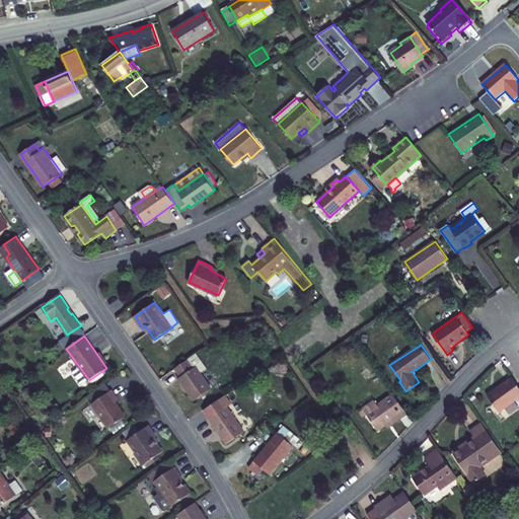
[(211,388),(190,358),(174,368),(180,377),(178,378),(194,400),(211,388)]
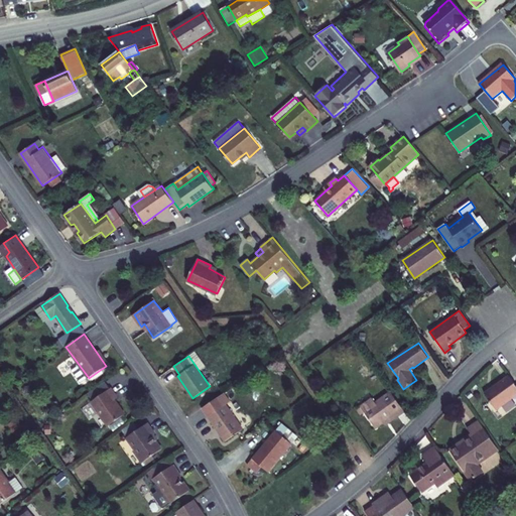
[(515,385),(509,375),(485,393),(496,409),(515,395),(515,385)]
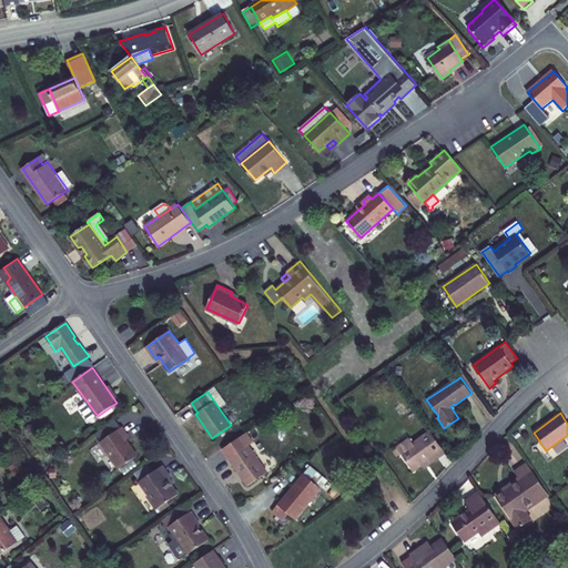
[(130,437),(122,427),(100,443),(119,468),(138,455),(127,439),(130,437)]
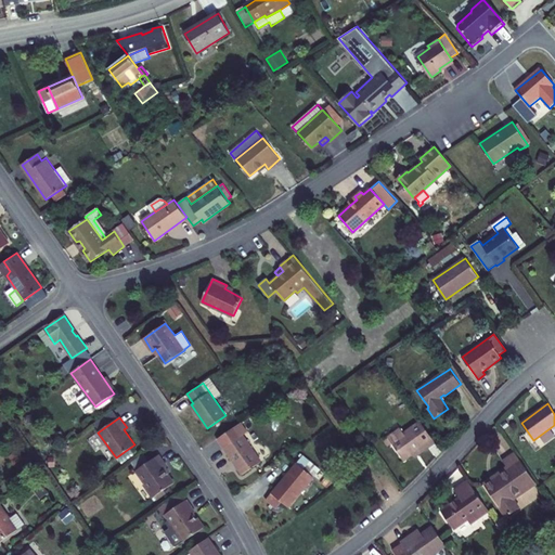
[(428,447),(435,442),(421,422),(403,433),(400,428),(387,437),(391,443),(403,460),(426,444),(428,447)]
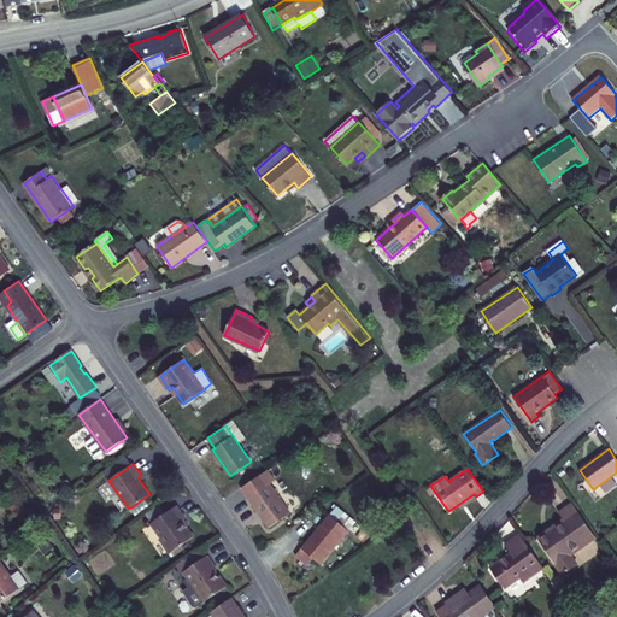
[(241,487),(248,498),(269,485),(274,481),(266,470),(241,487)]
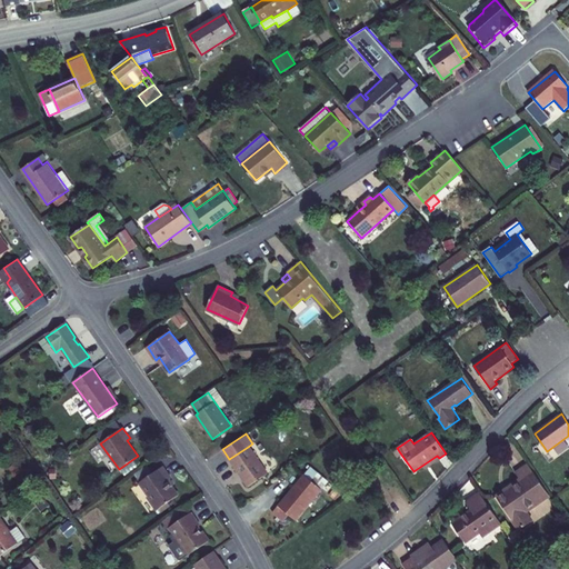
[(267,473),(248,447),(229,459),(248,486),(267,473)]
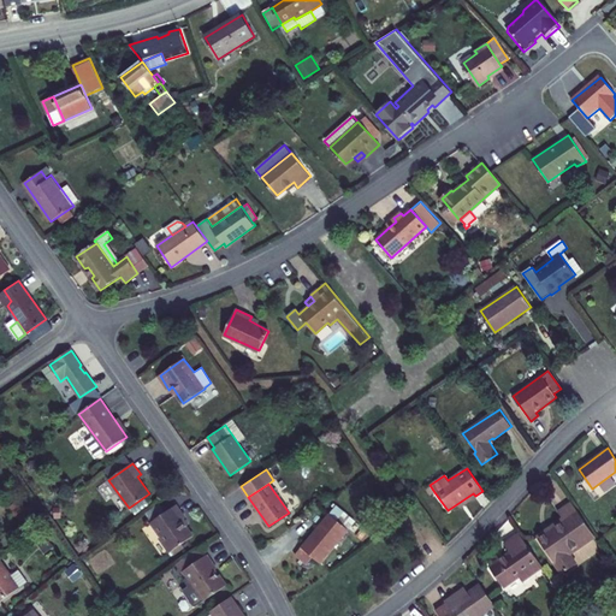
[(590,529),(570,502),(558,510),(563,517),(538,537),(558,566),(572,557),(564,546),(590,529)]
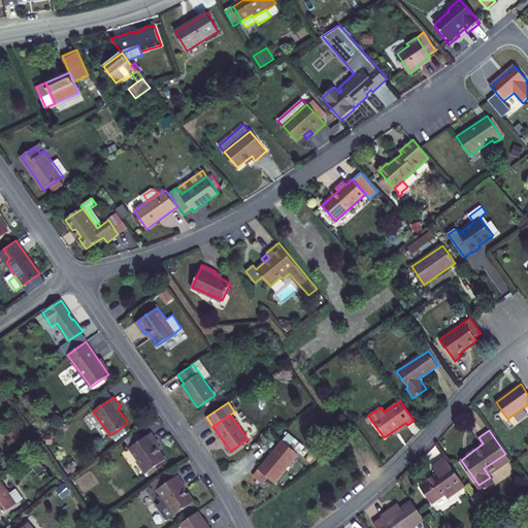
[(136,460),(145,473),(165,459),(156,444),(159,442),(152,432),(130,447),(138,458),(136,460)]
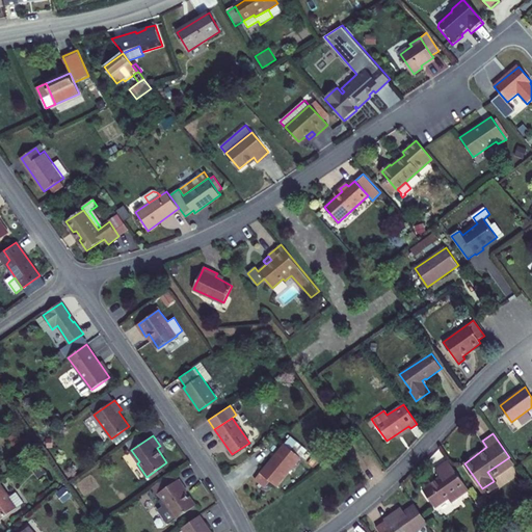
[(270,481),(276,486),(300,457),(284,444),(255,479),(265,487),(270,481)]
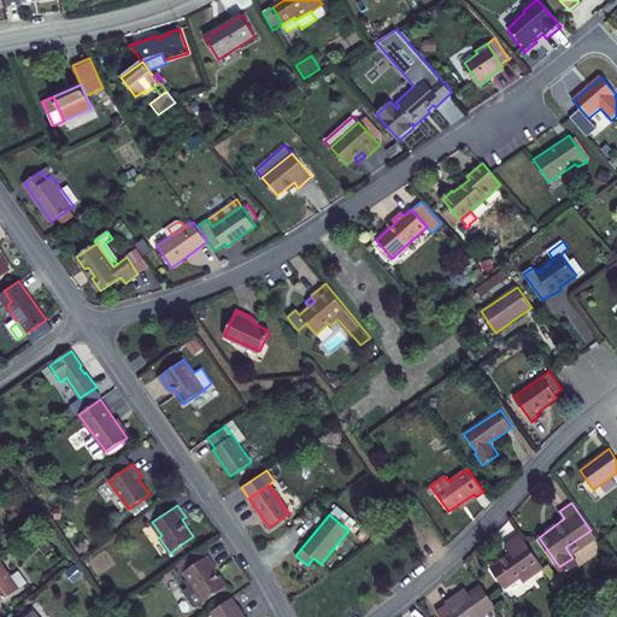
[(544,568),(522,539),(509,550),(510,552),(489,566),(504,587),(519,577),(522,582),(544,568)]
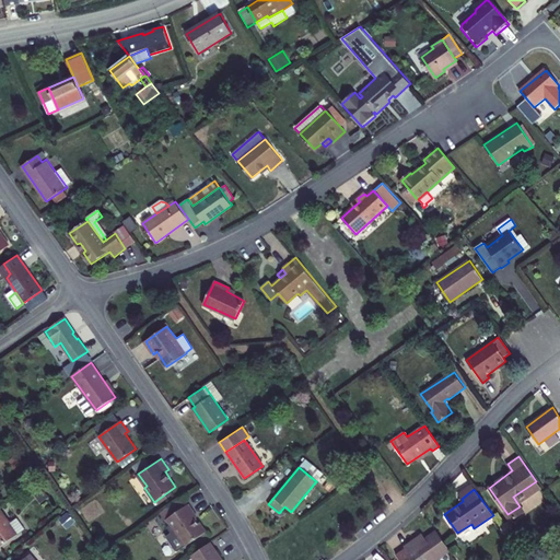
[(170,524),(168,524),(168,529),(171,533),(174,535),(176,533),(185,546),(206,532),(199,523),(198,523),(195,518),(197,517),(187,505),(167,520),(170,524)]
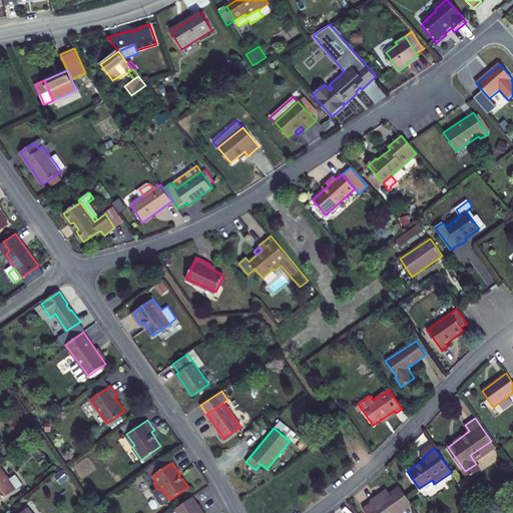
[(0,465),(0,498),(1,500),(17,488),(10,478),(0,465)]
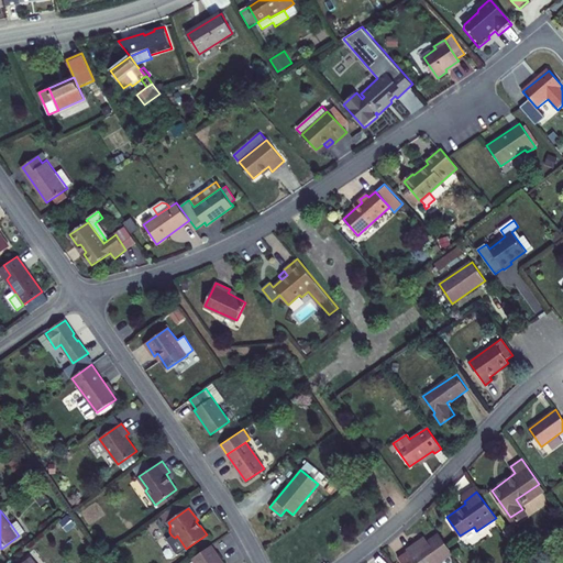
[(19,518),(11,525),(19,536),(26,529),(19,518)]
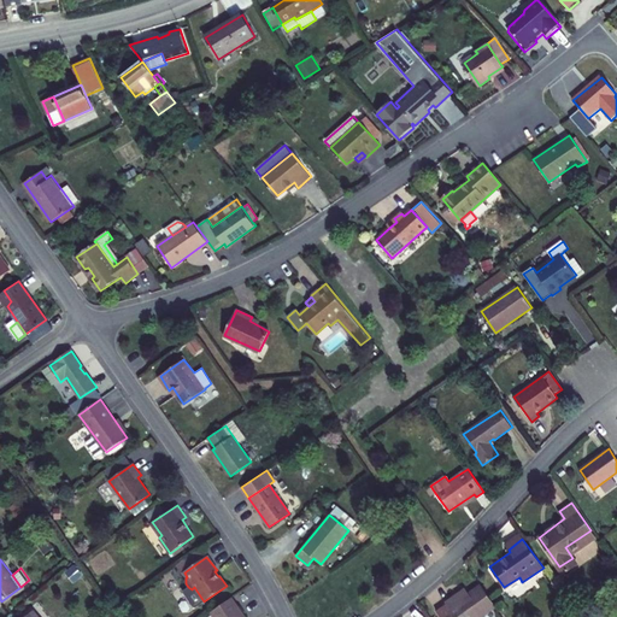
[(480,616),(495,606),(481,586),(470,593),(465,597),(462,592),(445,603),(446,604),(436,611),(440,616),(480,616)]
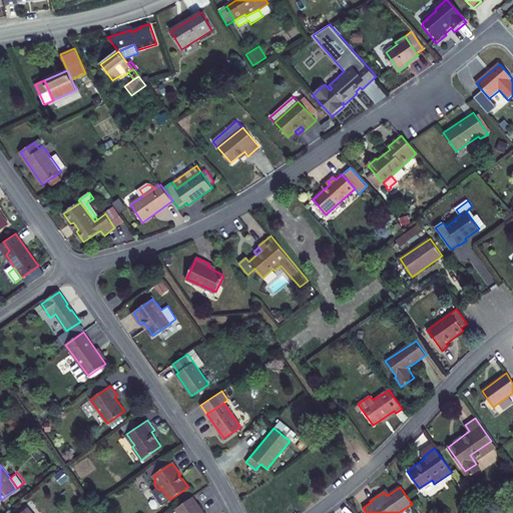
[(159,490),(153,494),(160,504),(163,504),(169,500),(161,488),(159,490)]
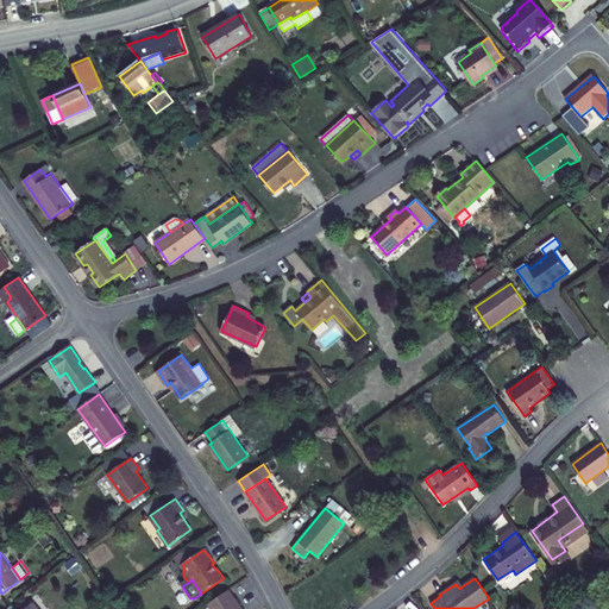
[(243,608),(228,589),(207,604),(211,608),(243,608)]
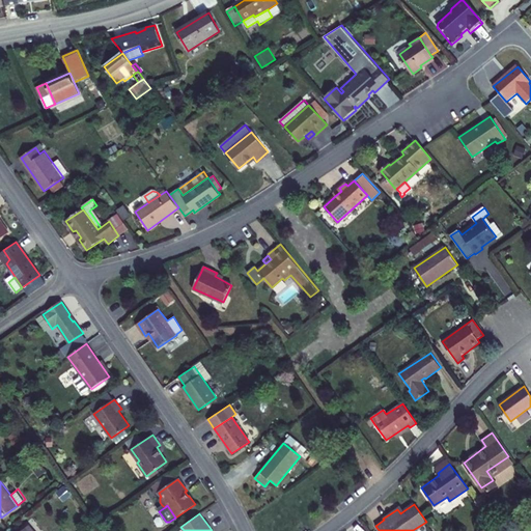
All buildings are outlined.
